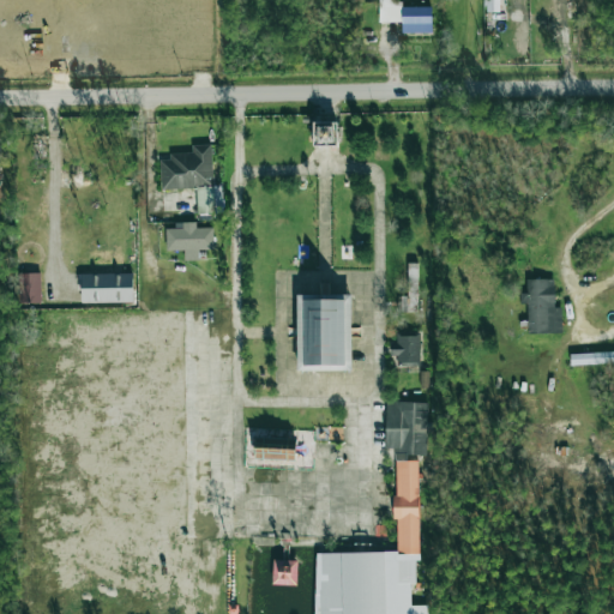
[(432,32),(431,5),(393,6),(392,0),(378,0),(379,23),(402,22),(402,34),(432,32)]
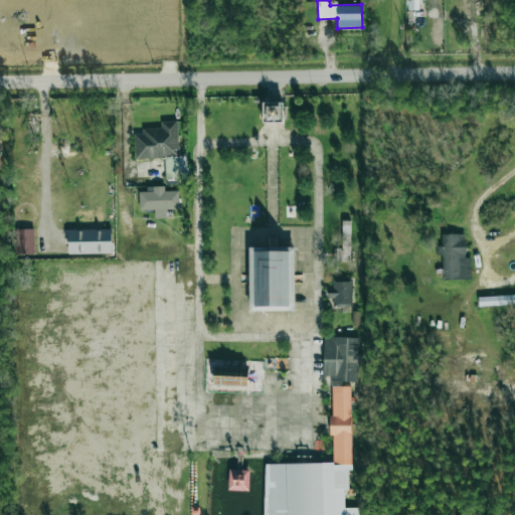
[(406,0),(407,10),(423,10),(422,0),(406,0)]
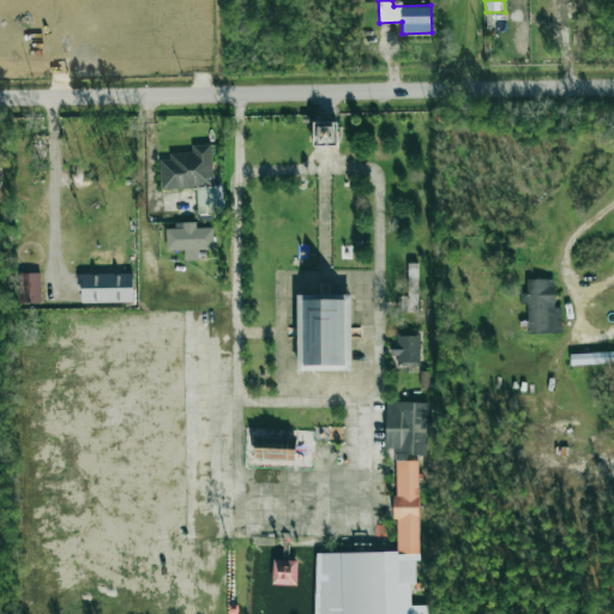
[(337,122),(312,124),(313,146),(338,145),(337,122)]
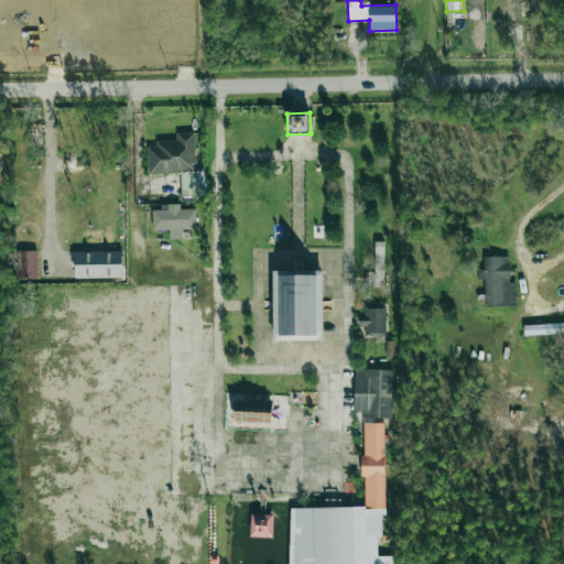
[(181,173),(181,197),(205,196),(204,171),(195,171),(194,132),(176,133),(176,141),(155,141),(155,148),(147,148),(148,174),(181,173)]
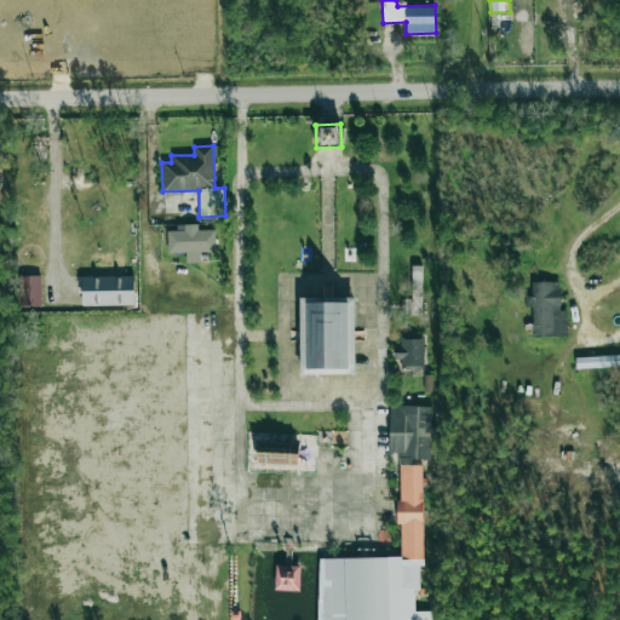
[(167,231),(167,253),(185,253),(185,264),(200,263),(200,253),(216,252),(214,230),(199,230),(199,224),(177,225),(177,231),(167,231)]
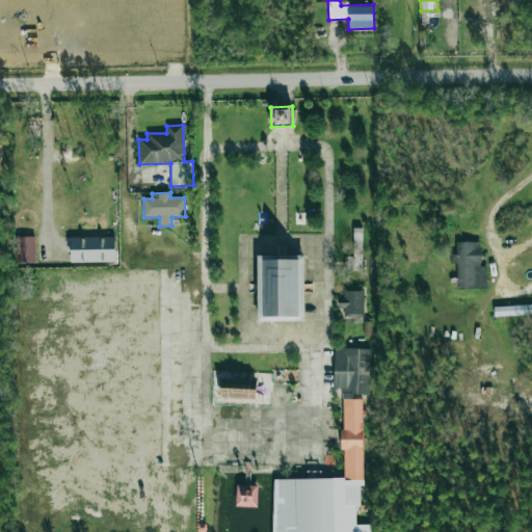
[(35,262),(34,237),(15,237),(16,263),(35,262)]
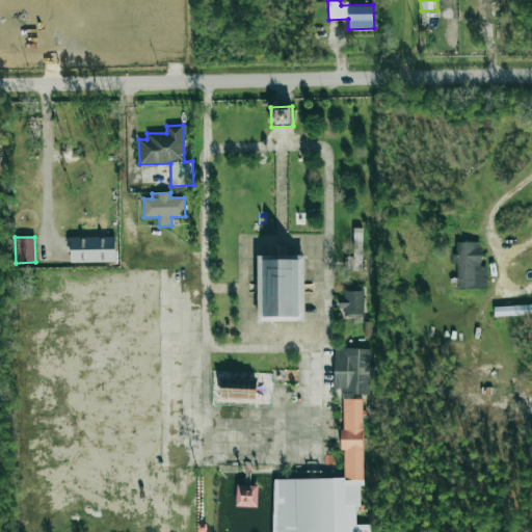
[(114,237),(70,238),(70,263),(115,263),(114,237)]
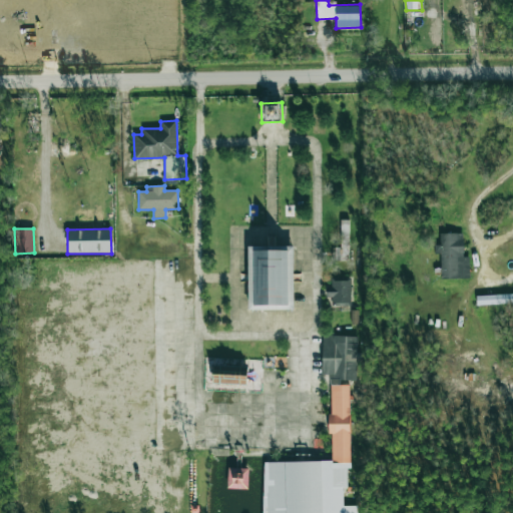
[(469,257),(463,257),(463,233),(440,233),(440,245),(434,245),(434,253),(441,253),(441,279),(469,279),(469,257)]
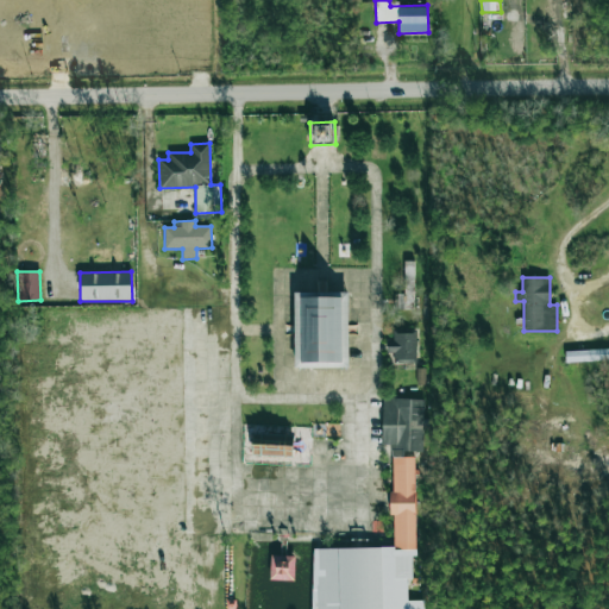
[(349,368),(347,293),(294,293),(295,368),(349,368)]
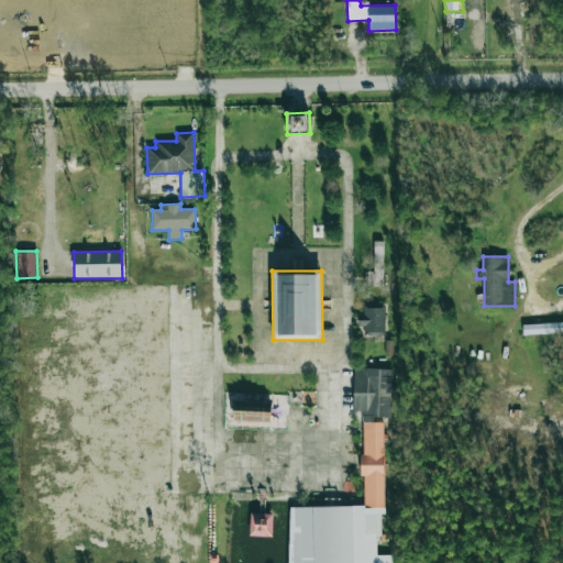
[(385,335),(384,308),(360,309),(361,337),(385,335)]
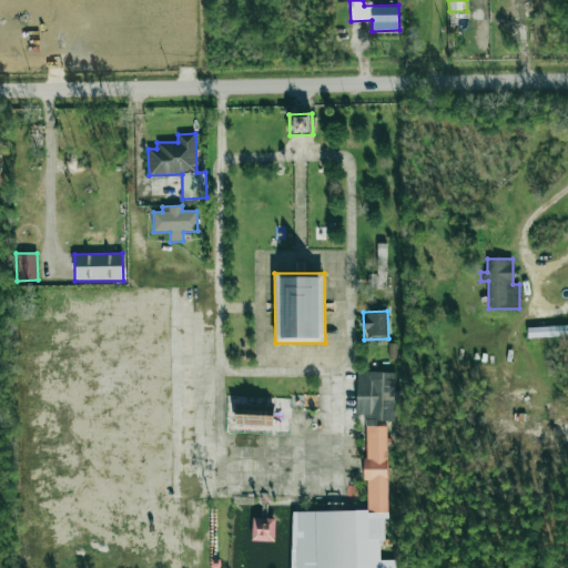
[(567,336),(567,326),(527,327),(527,338),(567,336)]
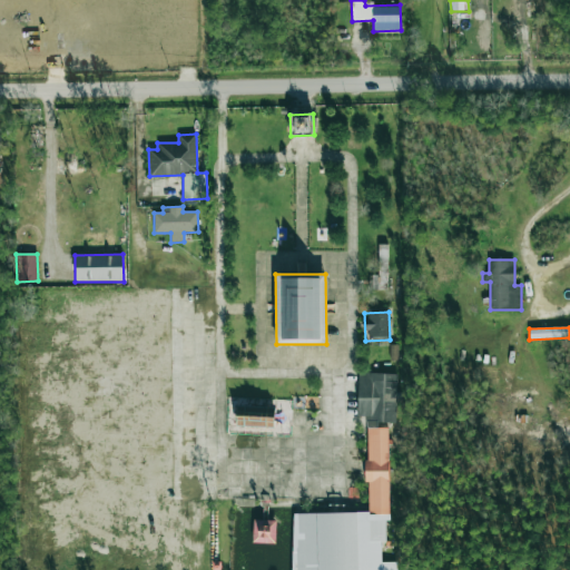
[(397,374),(359,373),(356,415),(365,416),(365,426),(379,428),(379,422),(395,423),(397,374)]
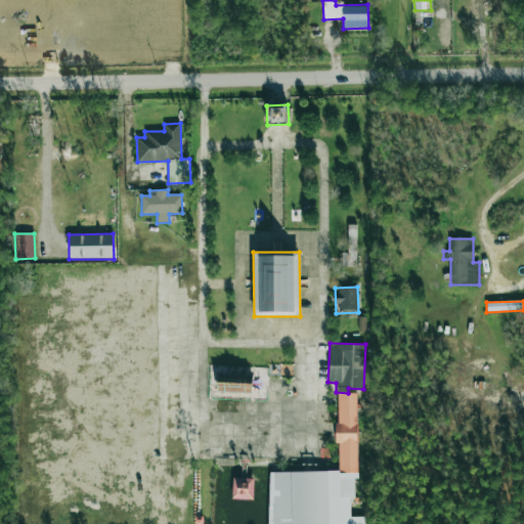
[(252,392),(253,377),(217,376),(217,391),(252,392)]
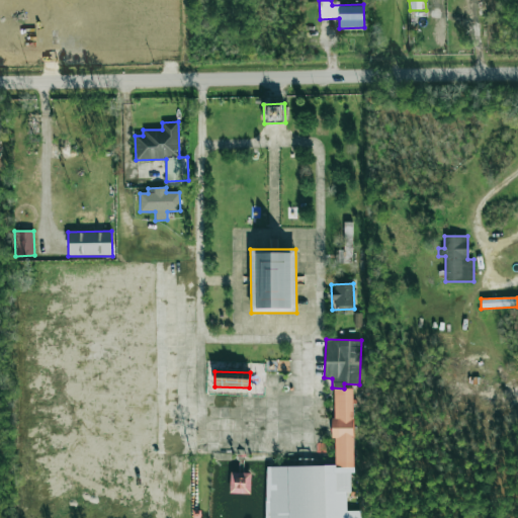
[(265,466),(265,517),(360,517),(360,511),(346,511),(346,492),(350,492),(350,473),(353,473),(352,390),(333,390),(334,466),(265,466)]
